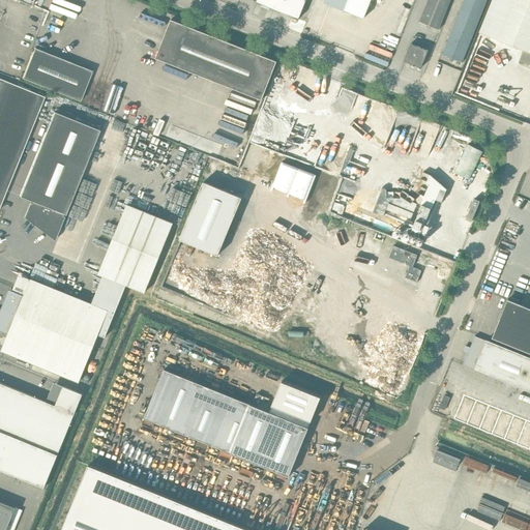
[(256,0),(256,1),(298,19),(305,0),(256,0)]
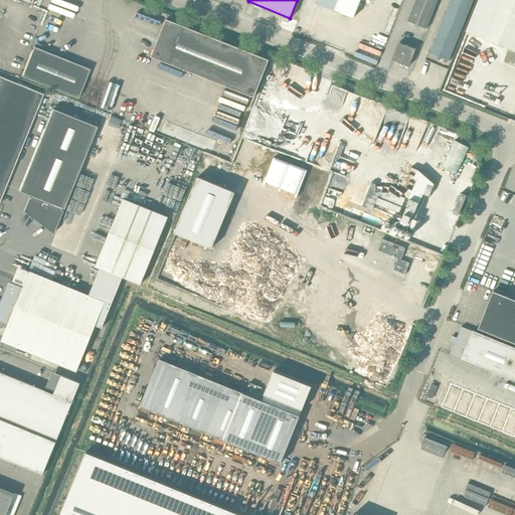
[(316,0),(315,2),(353,17),(359,0),(316,0)]
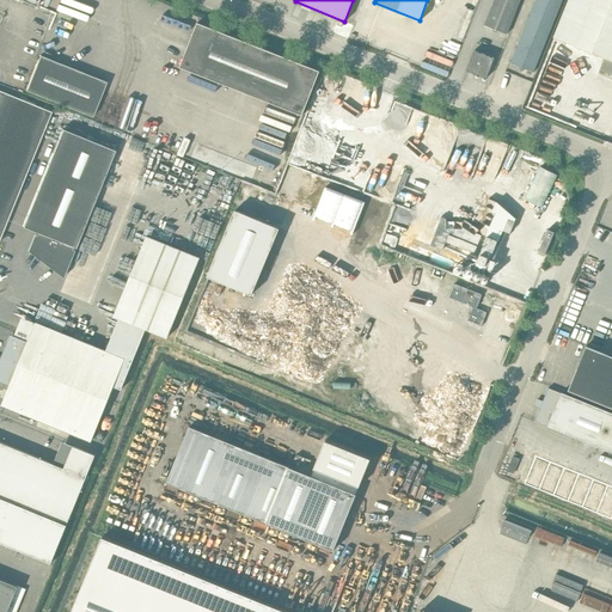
[(494,0),(484,25),(507,34),(519,0),(494,0)]
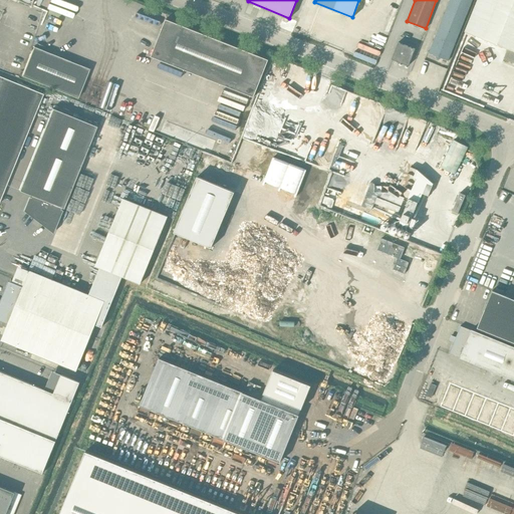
[(448,59),(472,0),(449,0),(429,52),(435,54),(437,58),(439,59),(443,57),(448,59)]
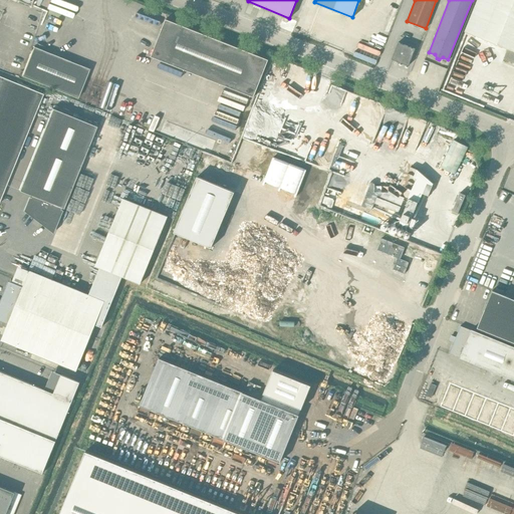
[(513,0),(477,0),(466,30),(508,47),(503,58),(513,61),(513,0)]
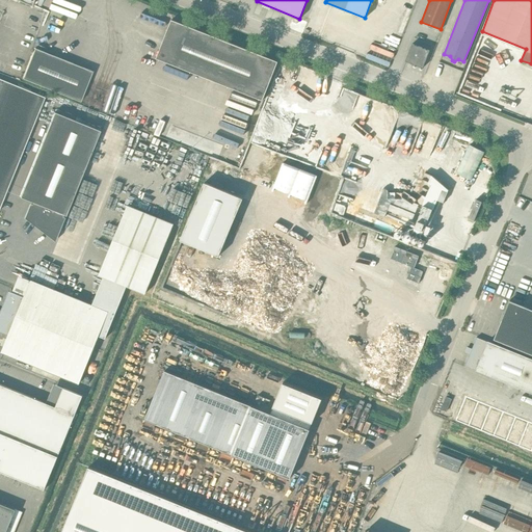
[(171,20),(156,58),(263,100),(277,61),(171,20)]
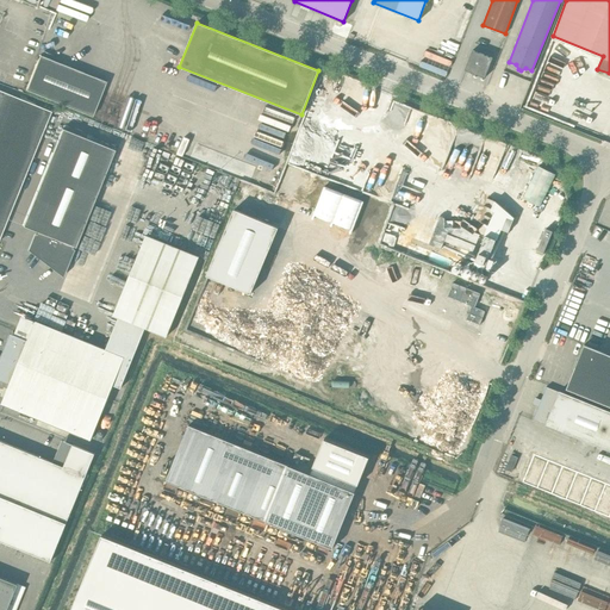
[(485,78),(492,57),(472,50),(465,69),(468,72),(473,76),(475,74),(485,78)]
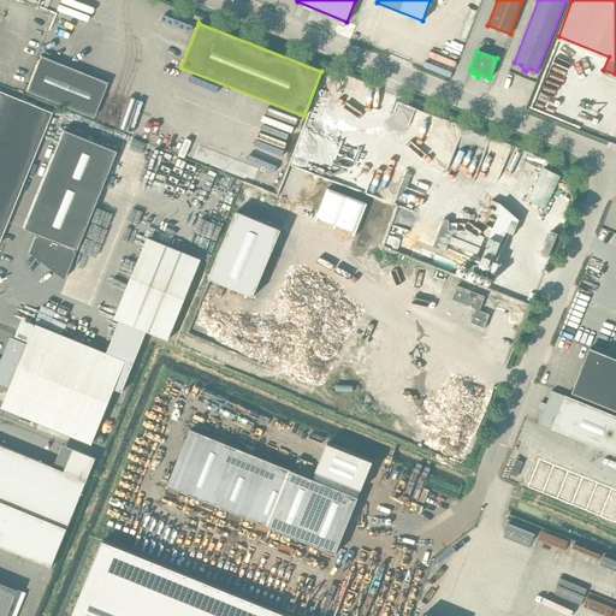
[(40,55),(27,90),(93,118),(107,83),(40,55)]
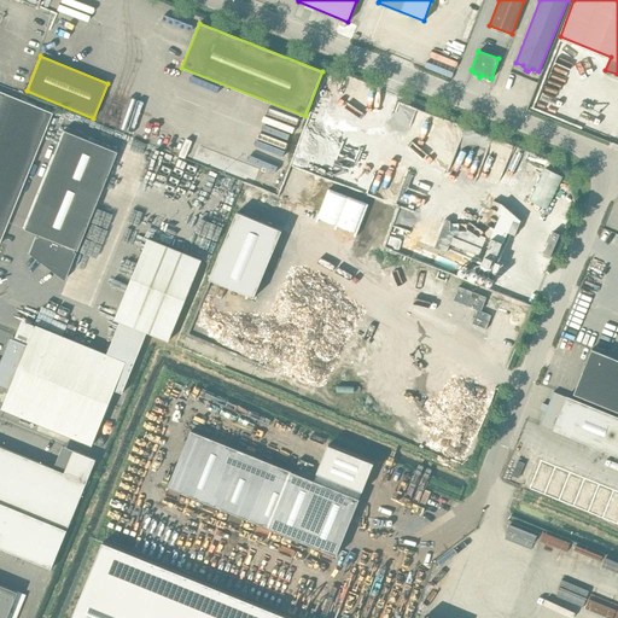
[(0,239),(52,112),(0,91),(0,239)]
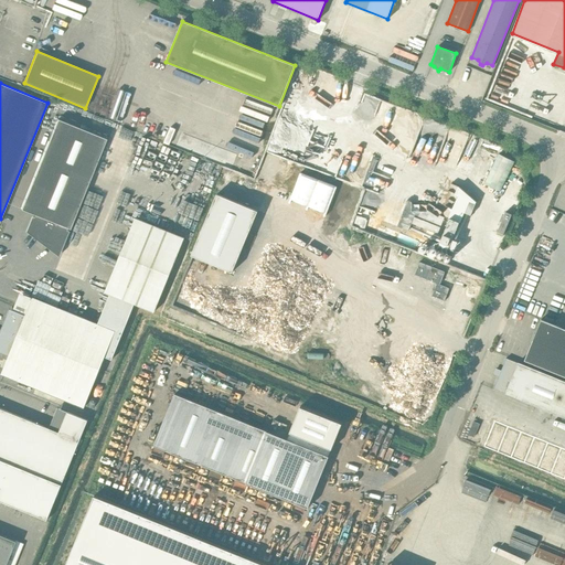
[(57,119),(21,209),(34,214),(28,231),(57,253),(67,227),(70,228),(106,138),(57,119)]
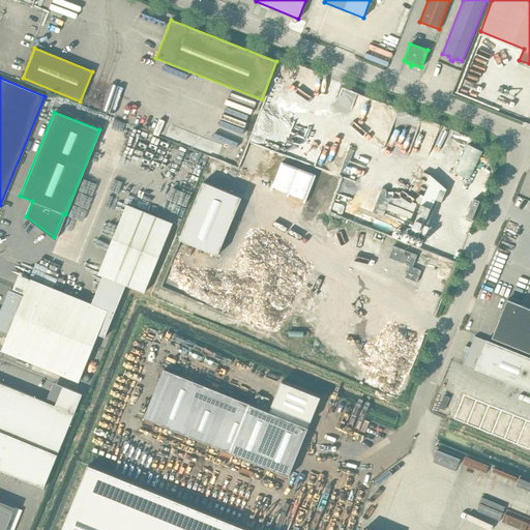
[(469,179),(482,151),(468,144),(454,172),(469,179)]
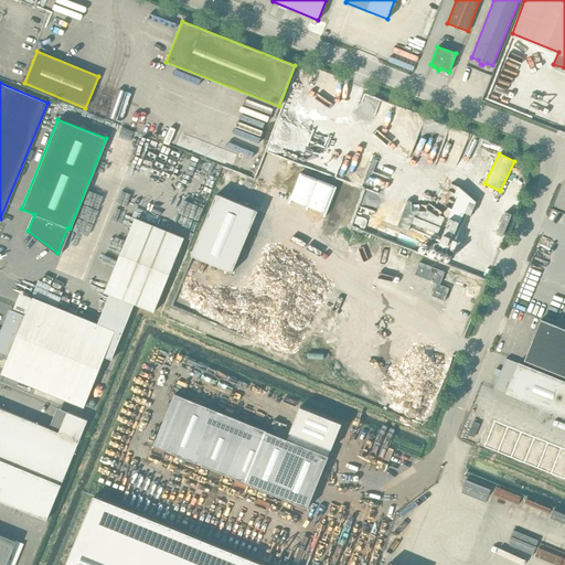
[(232,274),(258,211),(255,210),(216,193),(195,243),(190,256),(232,274)]
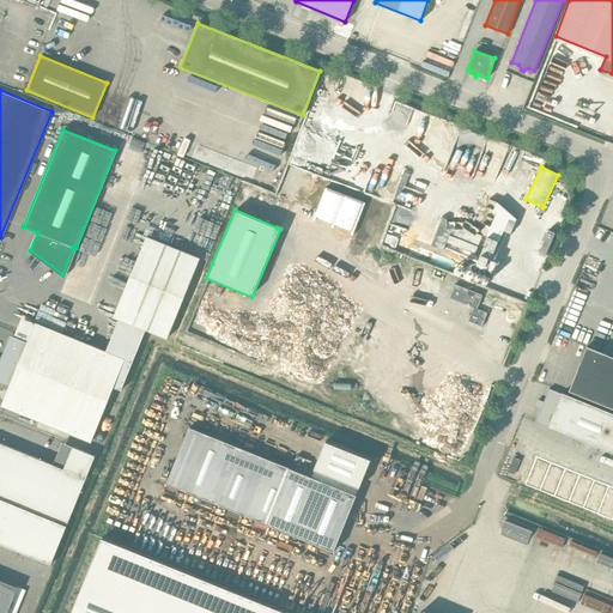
[(445,217),(438,241),(449,244),(453,235),(469,241),(468,244),(478,247),(483,232),(461,225),(460,226),(454,224),(455,220),(445,217)]
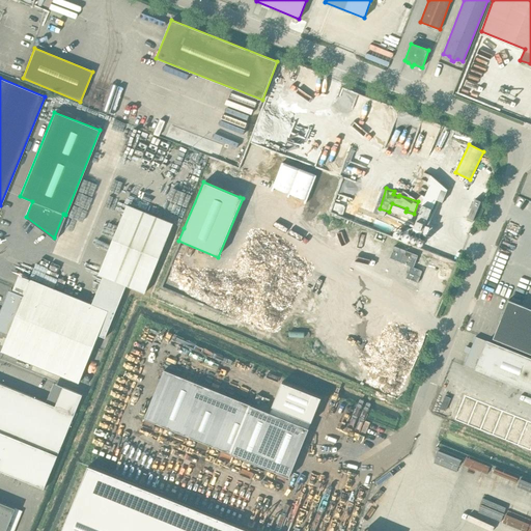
[(436,206),(438,201),(426,196),(424,201),(436,206)]
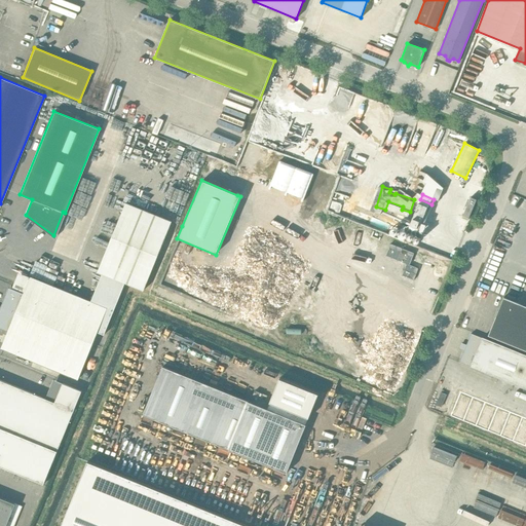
[(90,301),(30,276),(24,293),(9,287),(0,308),(0,327),(8,331),(1,347),(78,378),(98,332),(104,334),(124,283),(143,290),(172,221),(125,202),(98,271),(102,273),(90,301)]
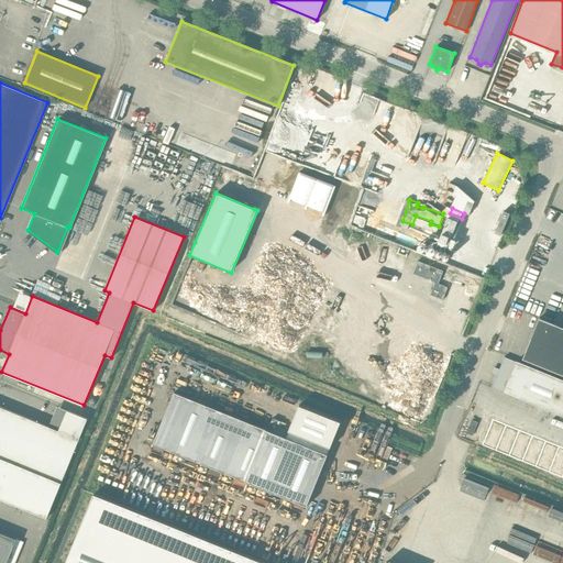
[(444,253),(457,220),(448,217),(437,243),(430,240),(426,252),(433,255),(434,255),(448,261),(450,255),(444,253)]
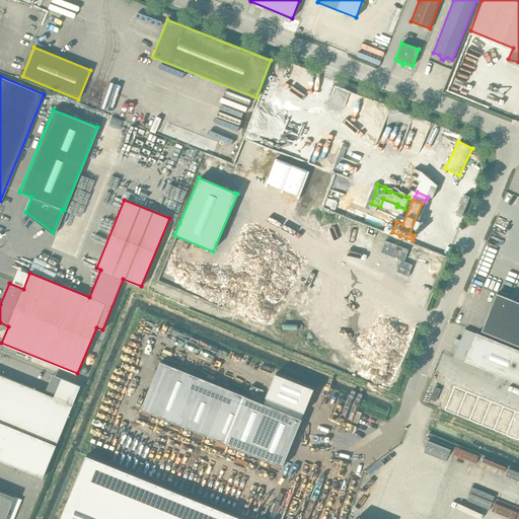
[(409,249),(385,240),(381,252),(400,261),(395,271),(408,276),(412,265),(403,262),(409,249)]
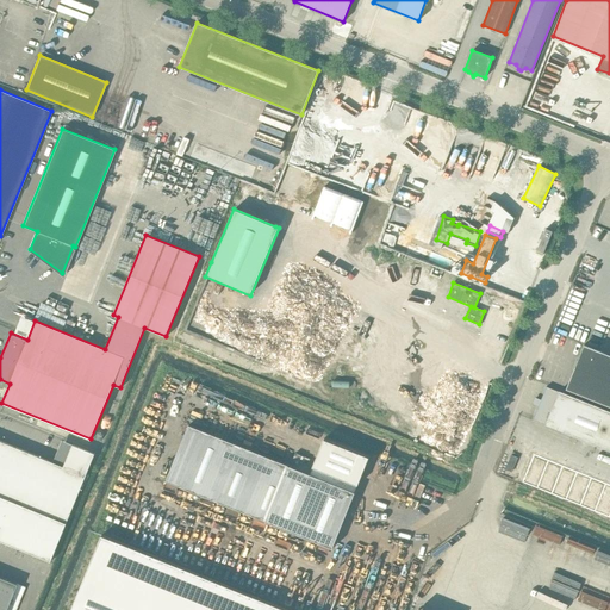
[(609,354),(584,344),(566,388),(609,405),(609,354)]
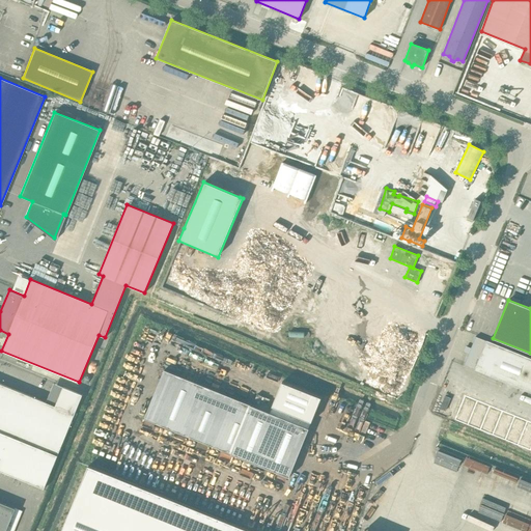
[(468,354),(464,365),(475,369),(530,392),(530,358),(486,340),(476,336),(471,346),(468,354)]
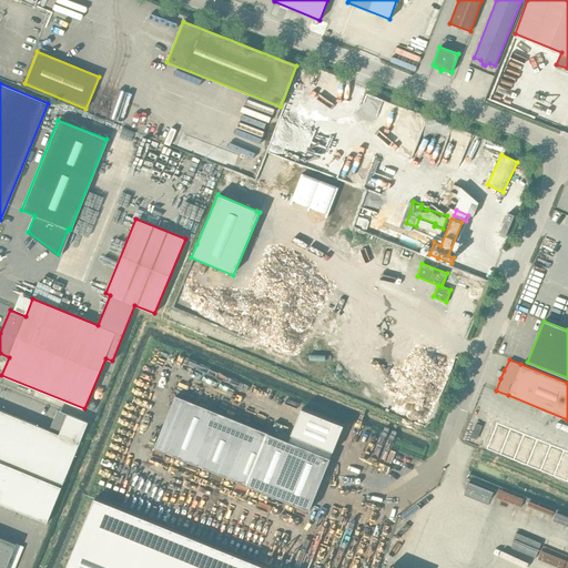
[(175,395),(154,447),(175,456),(310,510),(331,458),(175,395)]
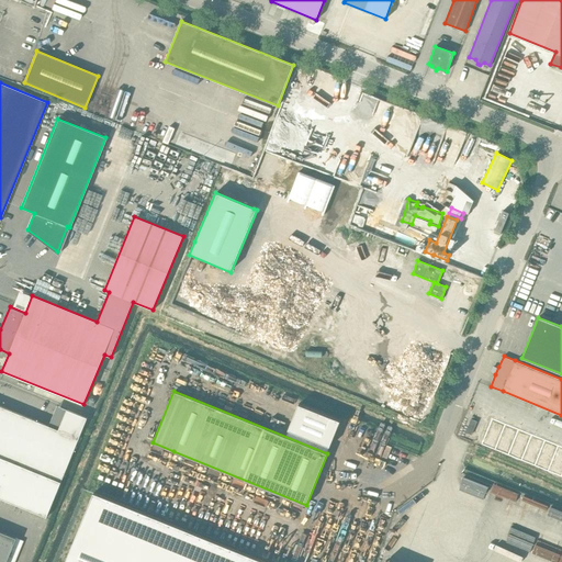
[(296,404),(287,429),(328,446),(339,420),(296,404)]
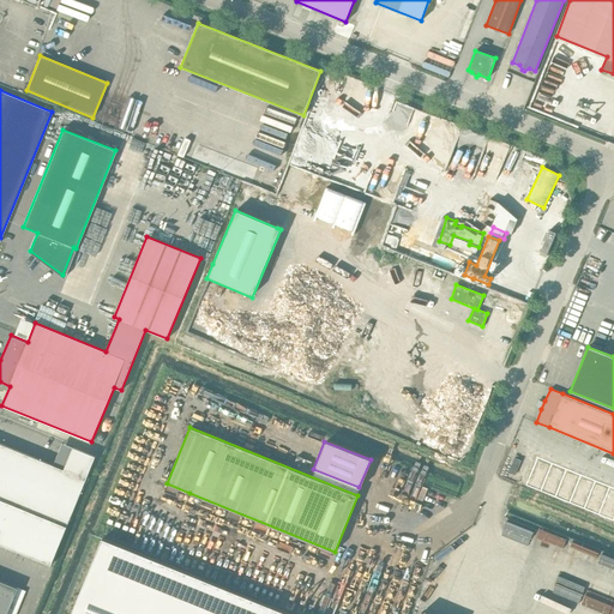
[(0,543),(52,565),(66,527),(95,456),(73,447),(64,469),(0,443),(0,529),(1,530),(0,533),(0,543)]
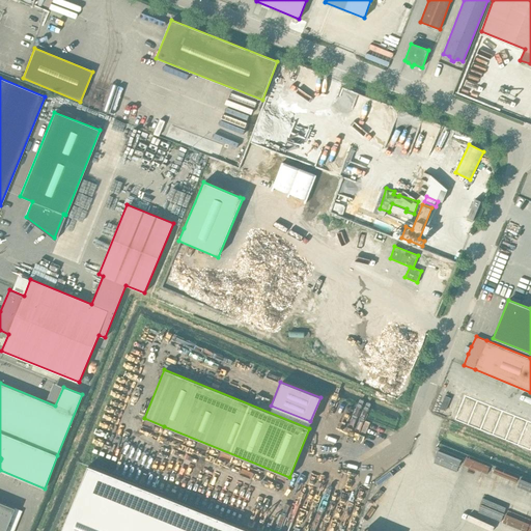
[(454,416),(466,421),(475,397),(464,393),(454,416)]
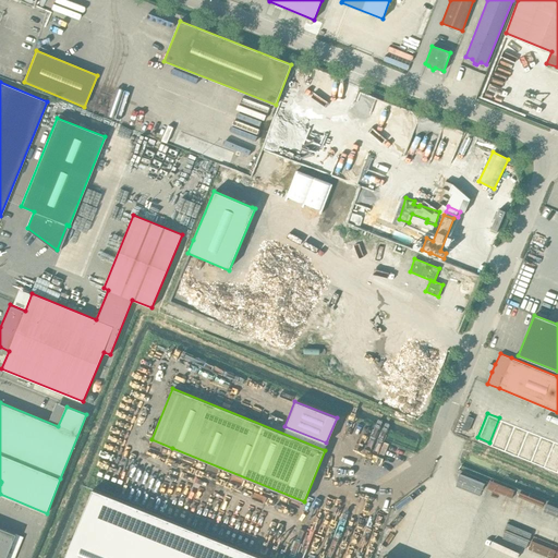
[(281,425),(283,420),(270,414),(268,420),(281,425)]
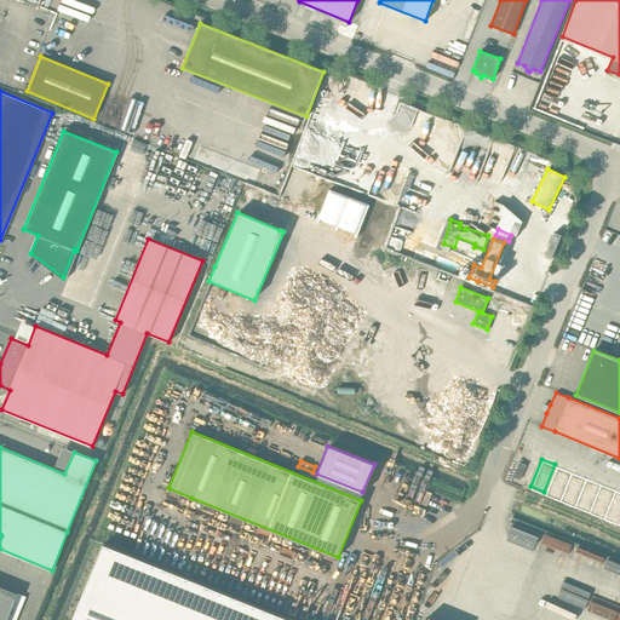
[(574,472),(555,464),(544,492),(563,499),(574,472)]
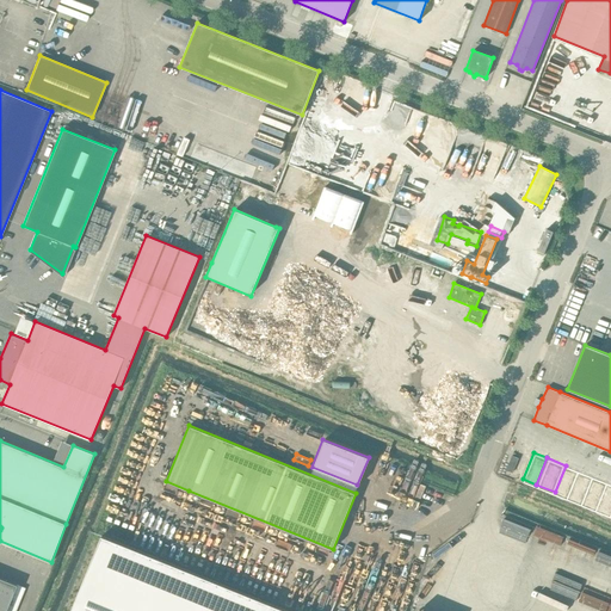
[(581,471),(566,466),(555,492),(571,499),(581,471)]
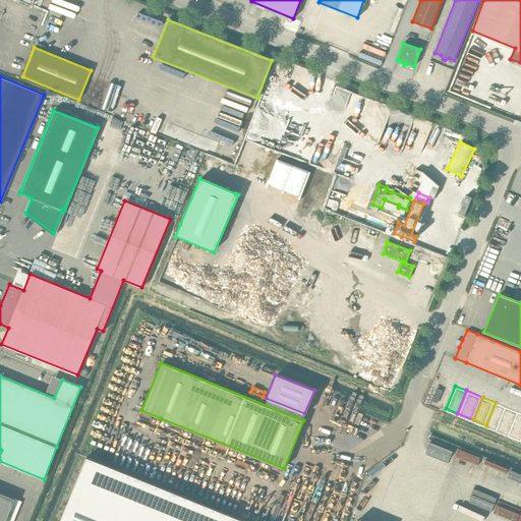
[(496,402),(486,425),(499,429),(508,407),(496,402)]
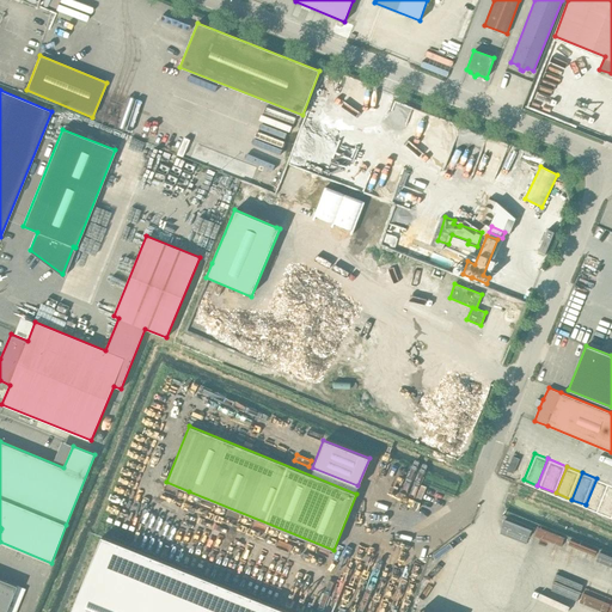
[(597,478),(586,505),(600,512),(611,484),(597,478)]
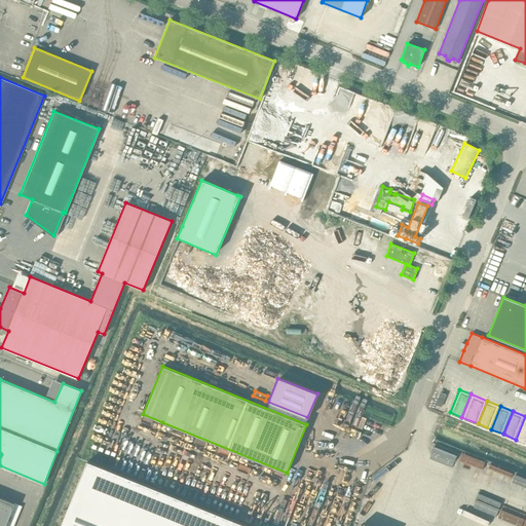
[(525,416),(516,440),(525,443),(525,416)]
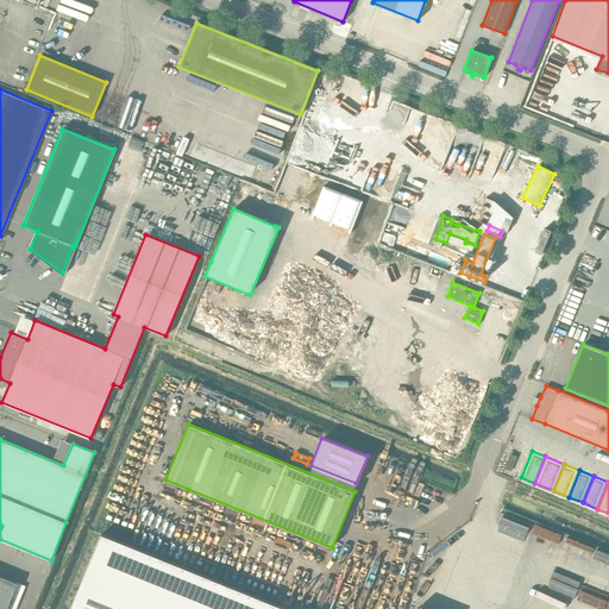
[(418,608),(288,608),(101,534),(70,608),(418,608)]
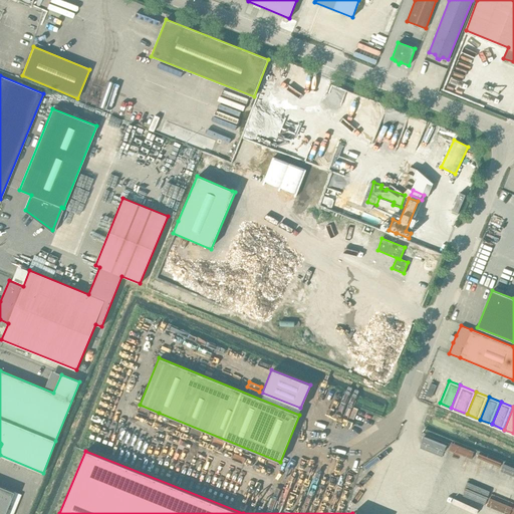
[(0,513),(13,513),(22,495),(0,485),(0,513)]
